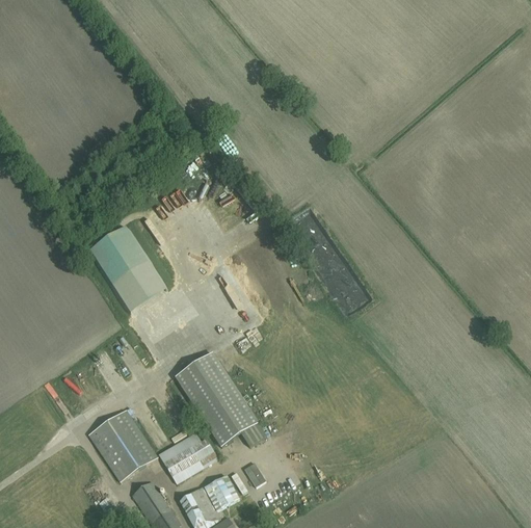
[(131,234),(100,255),(135,309),(166,288),(131,234)]
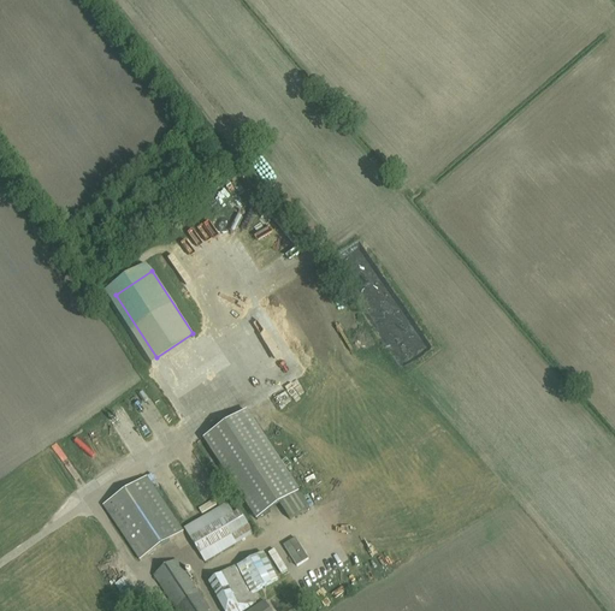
[(256,517),(279,502),(290,516),(309,504),(247,405),(202,435),(256,517)]
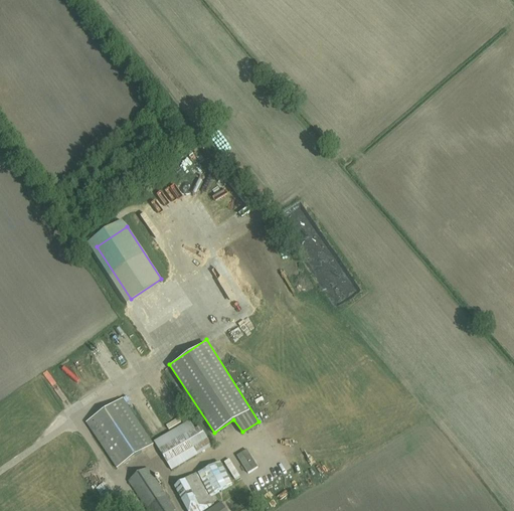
[(116,465),(152,441),(123,395),(84,419),(116,465)]
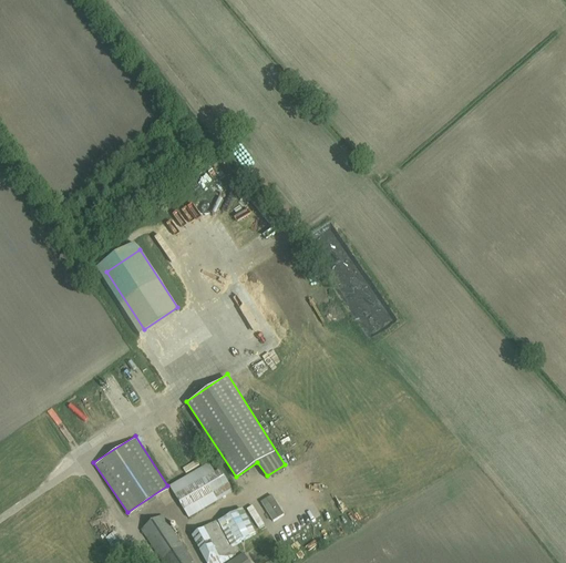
[(187,514),(233,488),(219,466),(174,492),(187,514)]
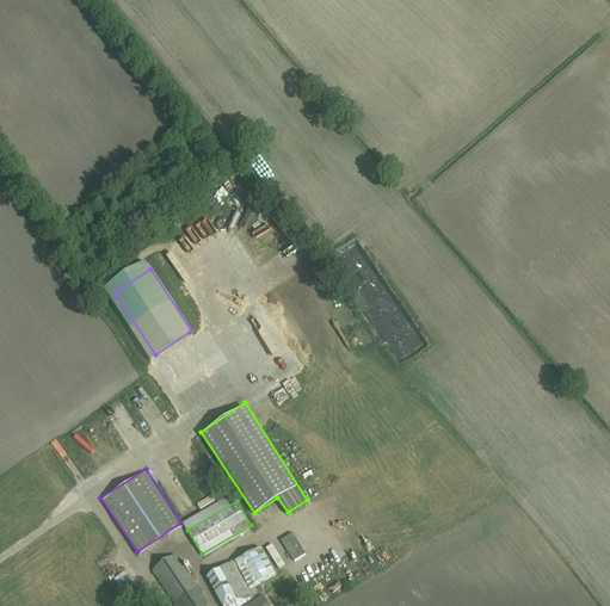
[(295,550),(297,555),(308,550),(295,524),(282,531),(293,551),(295,550)]
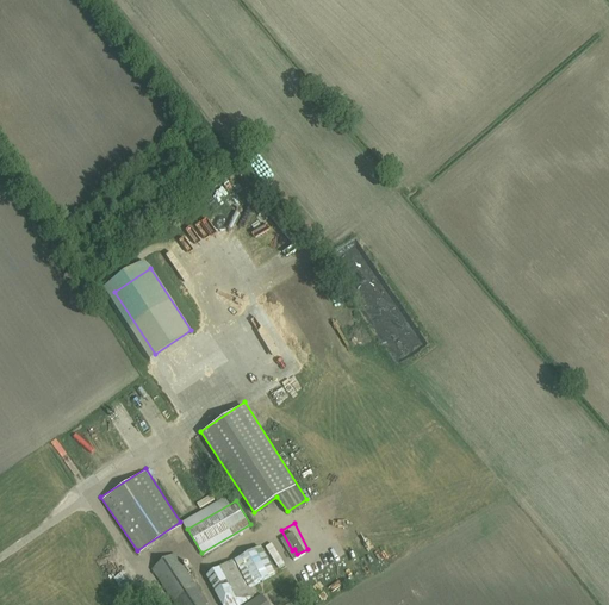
[(272,536),(266,540),(279,562),(285,559),(272,536)]
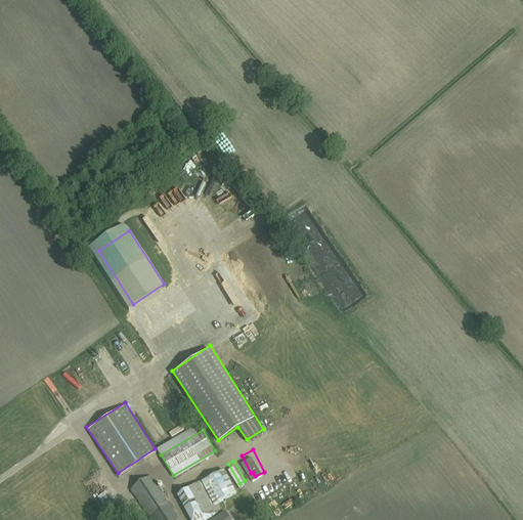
[(200,519),(217,509),(214,502),(235,490),(223,467),(201,478),(201,477),(176,491),(191,519),(200,519)]
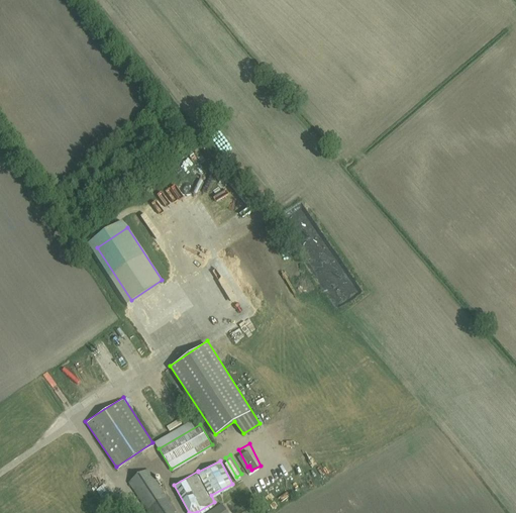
[(175,512),(174,511),(176,509),(147,466),(128,480),(149,512),(175,512)]
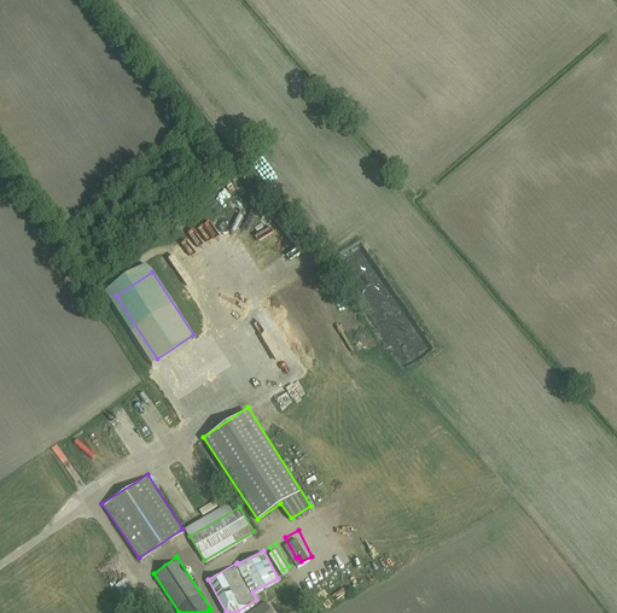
[(124,572),(116,579),(121,584),(129,578),(124,572)]
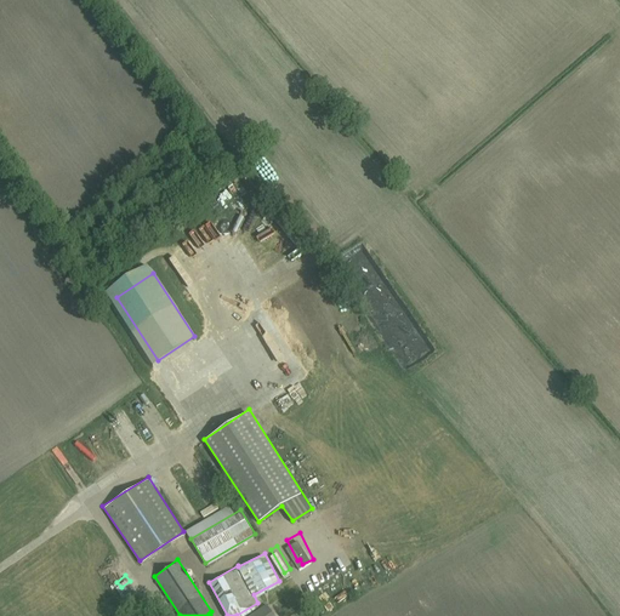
[(276,615),(266,600),(240,615),(276,615)]
